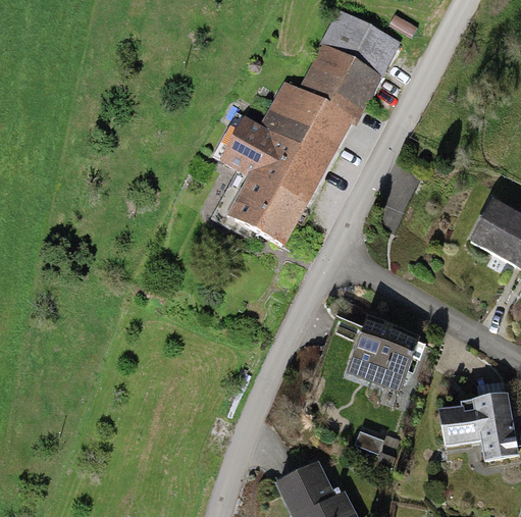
[(337,6),(319,41),(323,43),(301,85),(282,74),(258,118),(237,106),(210,155),(235,168),(208,215),(259,243),(264,234),(284,245),(306,205),(399,40),(337,6)]
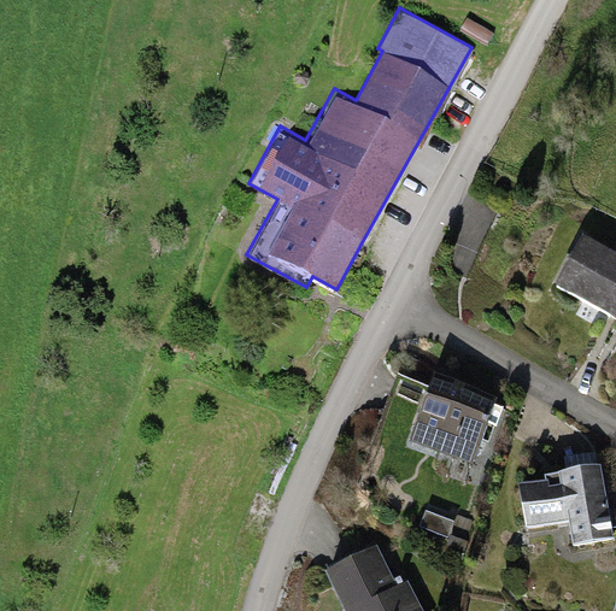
[(615,251),(584,234),(556,283),(615,317),(615,251)]
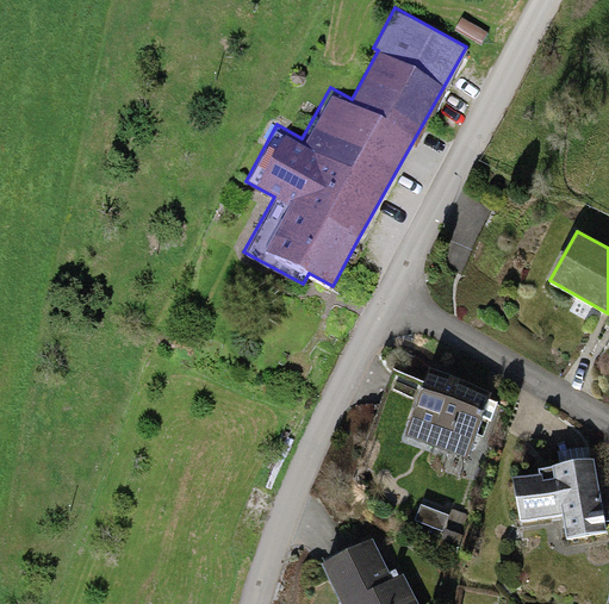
[(452,379),(429,371),(405,436),(468,459),(483,416),(490,418),(497,399),(490,397),(492,393),(452,379)]
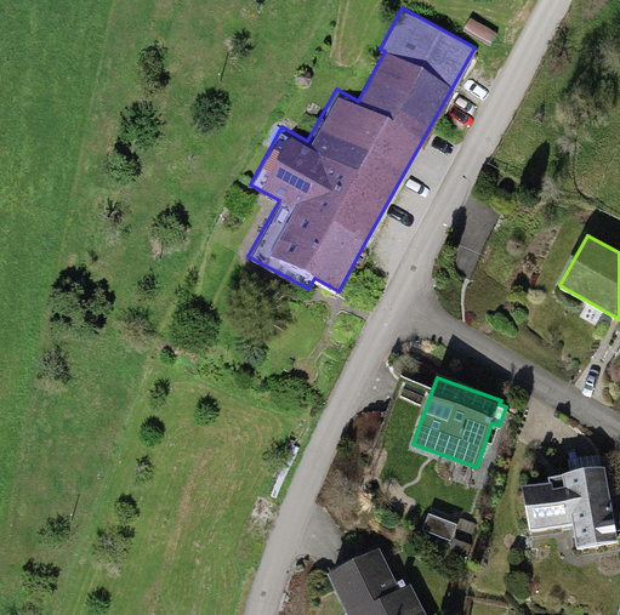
[(549,482),(522,487),(529,529),(574,520),(578,546),(619,539),(606,466),(567,473),(549,477),(549,482)]
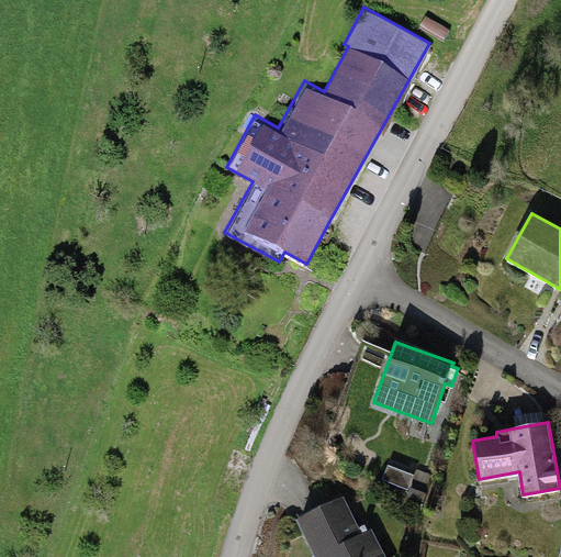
[(343,499),(298,521),(315,556),(382,556),(370,530),(359,534),(343,499)]
